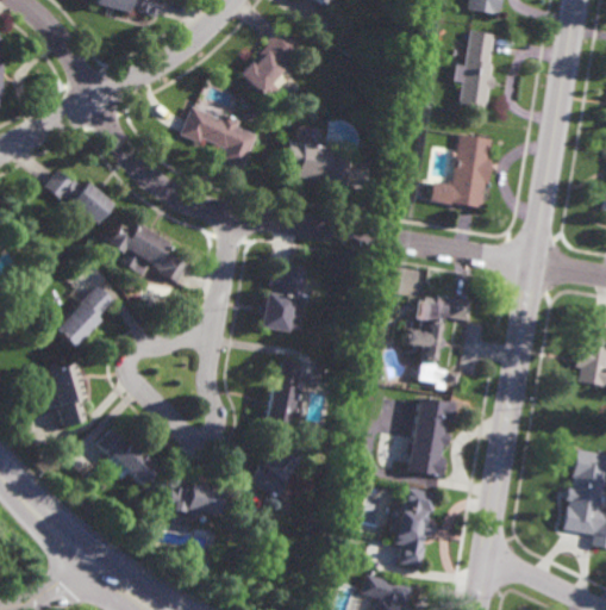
[(161,0),(156,18),(138,13),(139,10),(129,7),(127,13),(97,6),(98,0),(161,0)]
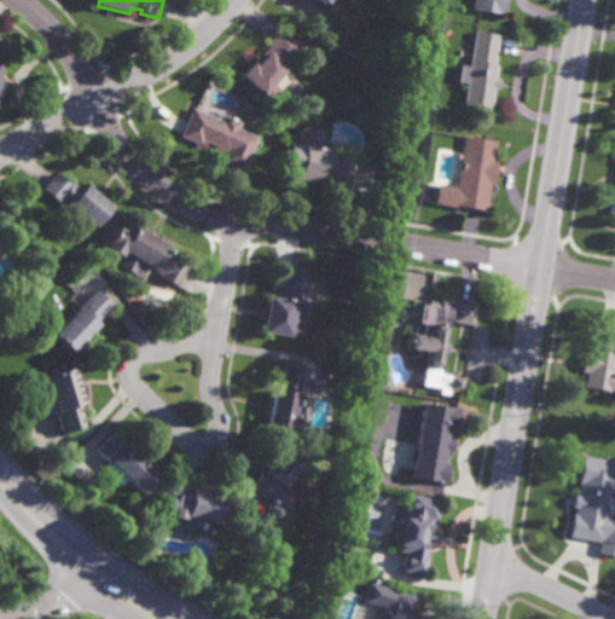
[(510,0),(509,16),(477,12),(479,0),(510,0)]
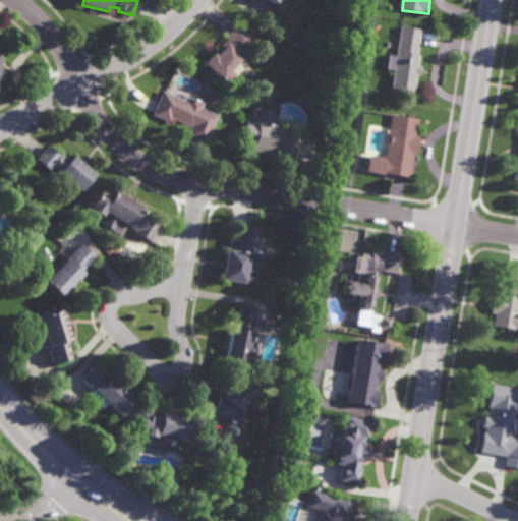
[(243,60),(241,58),(231,69),(238,75),(232,82),(225,76),(223,78),(205,61),(212,54),(214,56),(229,39),(227,38),(240,23),(256,39),(245,51),(248,55),(243,60)]
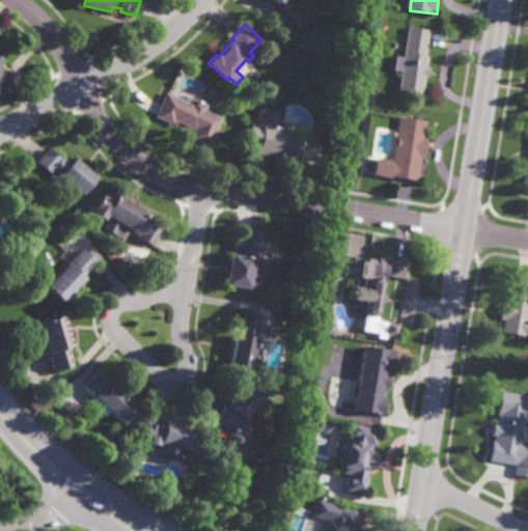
[(428,55),(429,55),(427,66),(432,66),(429,77),(425,76),(423,92),(401,89),(405,71),(396,70),(398,55),(408,56),(412,29),(433,32),(428,55)]
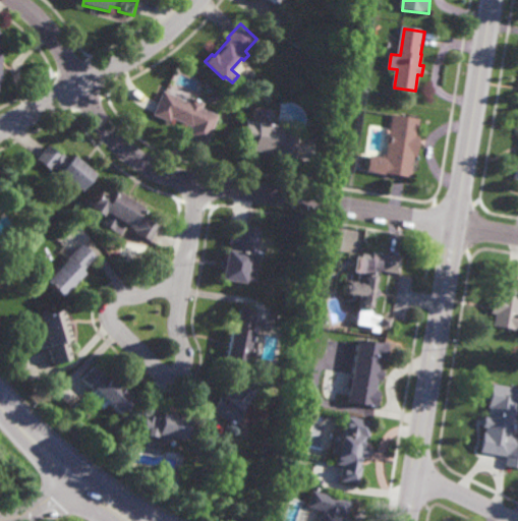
[(189,102),(191,97),(204,103),(202,107),(219,115),(206,145),(187,135),(191,126),(173,117),(171,121),(154,114),(165,91),(189,102)]
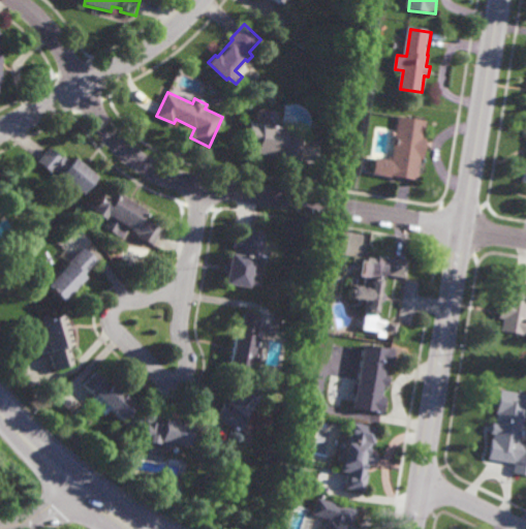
[(424,158),(423,158),(419,181),(374,174),(377,157),(394,160),(401,116),(427,120),(424,137),(428,138),(424,158)]
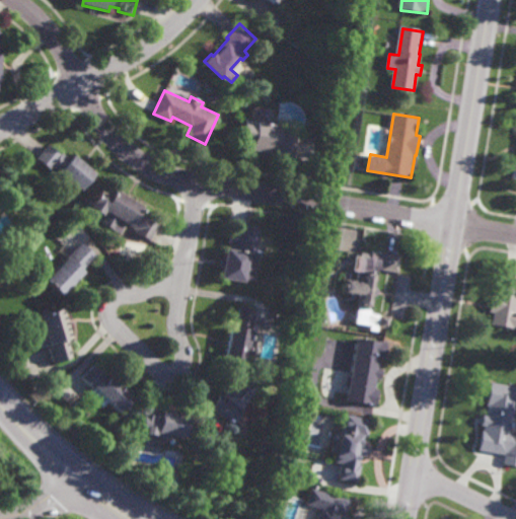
[(258,122),(258,121),(276,124),(276,125),(277,125),(277,123),(283,124),(284,124),(284,130),(292,130),(300,133),(296,156),(277,153),(278,149),(272,148),(272,152),(252,149),(253,145),(242,143),(246,120),(258,122)]
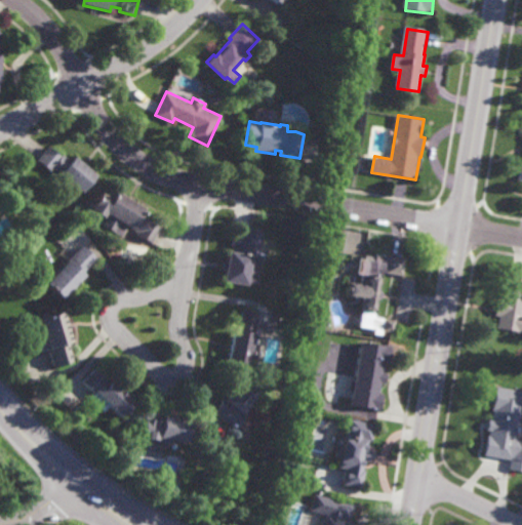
[(62,155),(64,154),(71,160),(75,155),(97,173),(84,190),(61,171),(61,172),(54,167),(51,170),(38,160),(49,146),(62,155)]
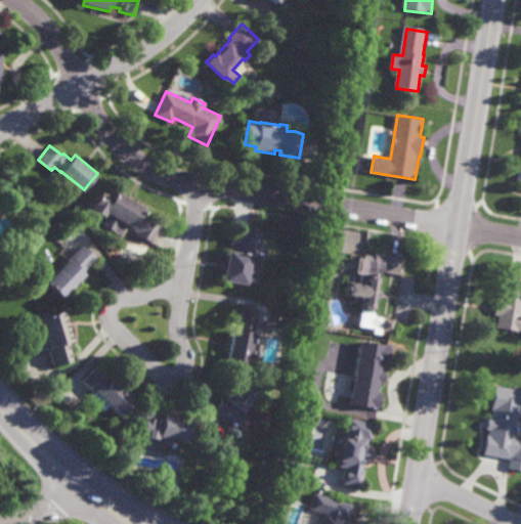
[(146,206),(142,213),(148,217),(149,215),(164,223),(153,243),(137,233),(138,231),(132,227),(133,226),(121,220),(115,230),(104,224),(109,217),(102,214),(98,215),(94,213),(95,210),(93,208),(102,190),(113,197),(118,188),(146,206)]
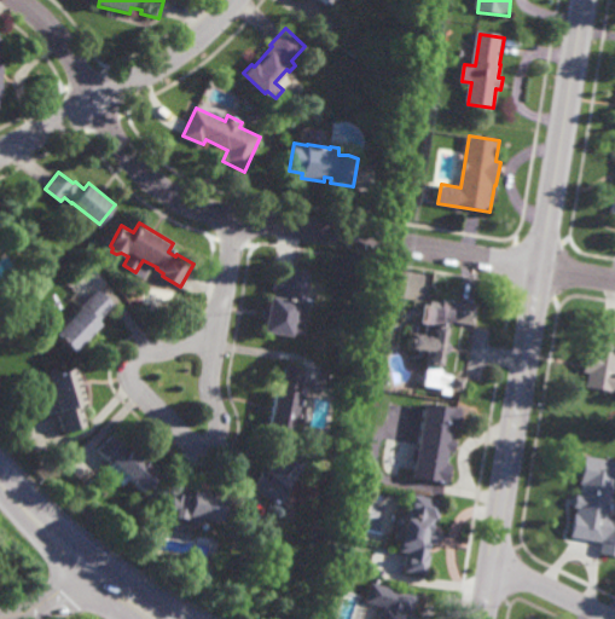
[(301,271),(297,301),(308,304),(303,334),(291,333),(291,335),(278,334),(264,331),(266,318),(261,318),(262,308),(267,310),(270,295),(274,296),(274,289),(272,289),(276,267),(301,271)]
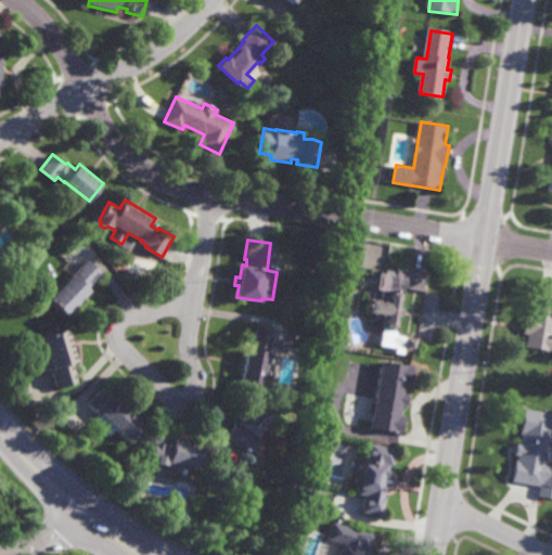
[(69,314),(52,298),(89,258),(104,272),(90,287),(92,289),(69,314)]
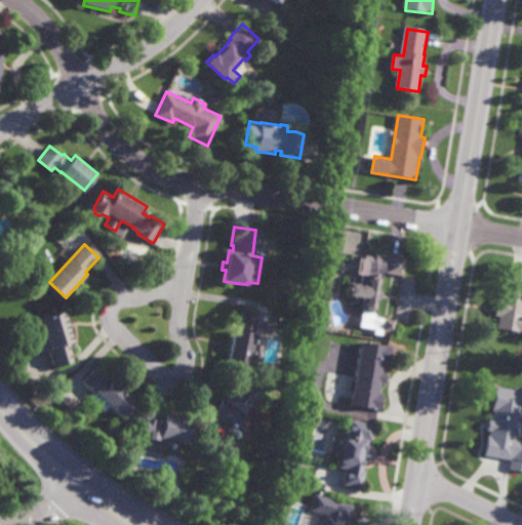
[(386,255),(391,256),(391,255),(407,257),(404,276),(387,273),(387,272),(383,271),(379,289),(382,289),(383,290),(384,291),(385,294),(385,296),(384,297),(382,298),(380,299),(378,299),(376,313),(363,311),(364,299),(347,296),(349,283),(361,284),(362,274),(358,273),(360,258),(376,260),(377,254),(382,254),(382,253),(386,254),(386,255)]
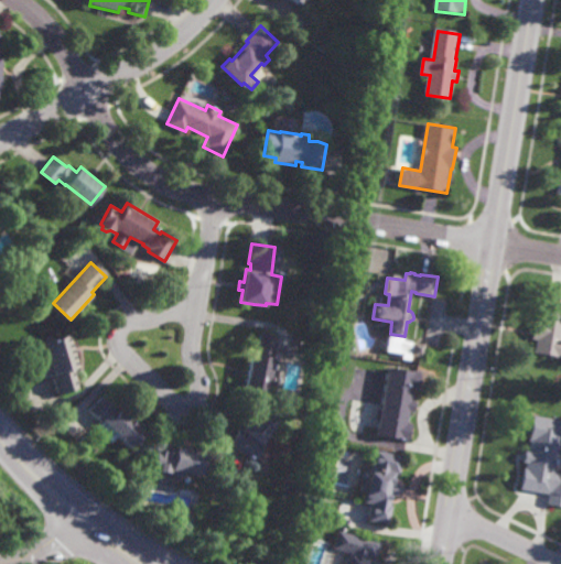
[(560,357),(537,353),(539,340),(533,339),(537,318),(542,320),(546,297),(560,300),(560,357)]
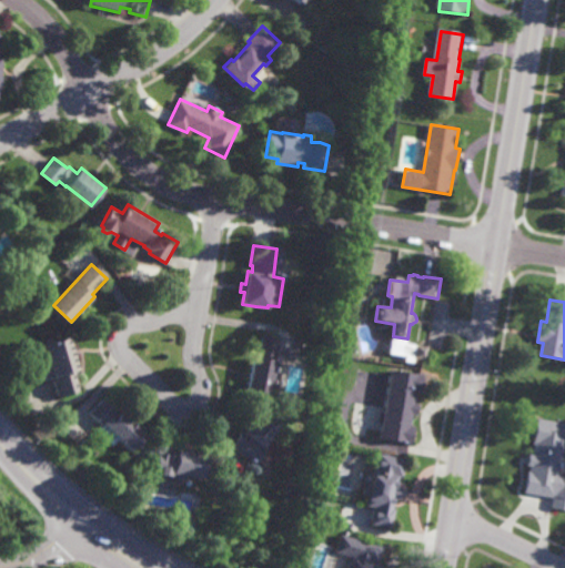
[(276,361),(274,376),(281,377),(280,388),(272,387),(271,397),(248,393),(254,356),(259,357),(263,334),(281,337),(276,361)]
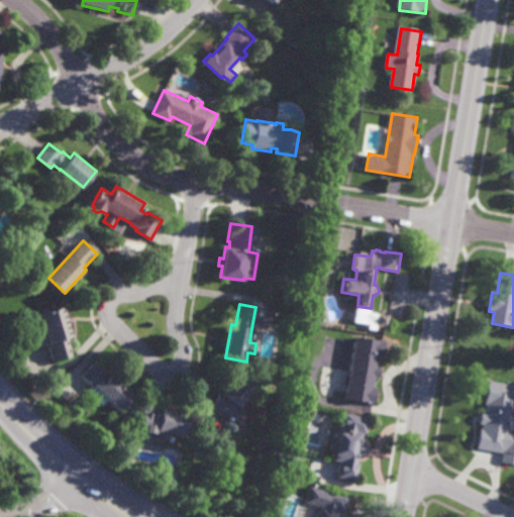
[(76,355),(57,362),(50,343),(43,345),(37,327),(45,325),(42,315),(53,312),(52,310),(66,306),(75,336),(70,337),(76,355)]
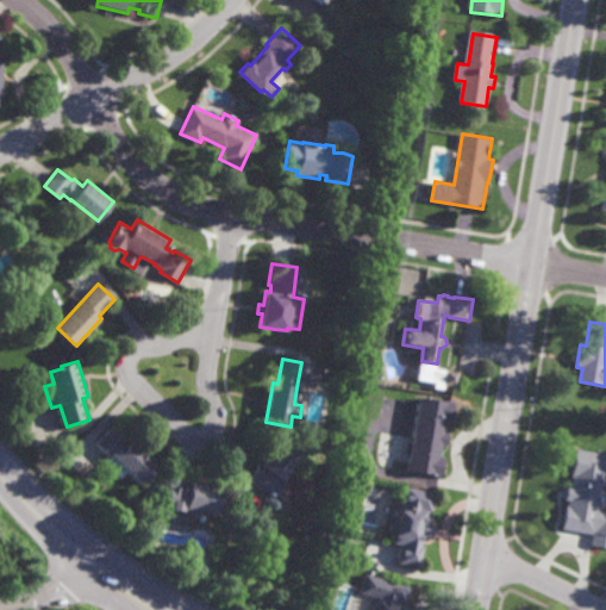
[(460,385),(447,384),(448,372),(461,373),(460,385)]
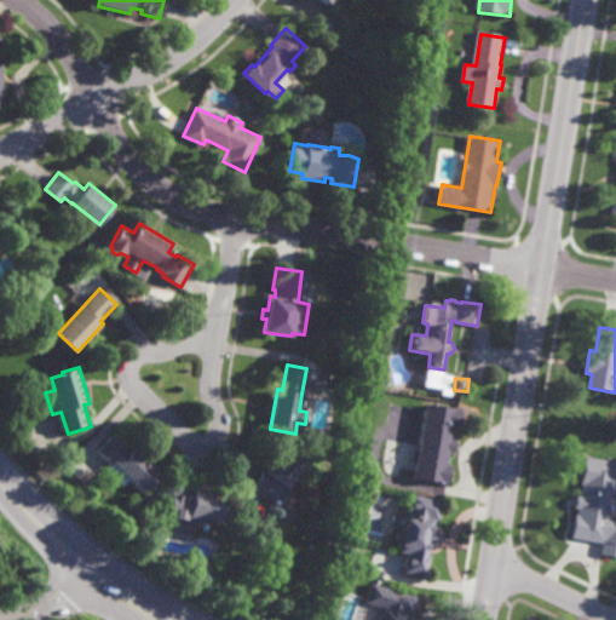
[(453,408),(453,407),(465,409),(461,429),(456,428),(454,440),(459,441),(458,454),(452,453),(450,465),(455,465),(452,487),(438,484),(439,482),(437,482),(436,484),(426,483),(426,480),(416,478),(429,403),(453,408)]
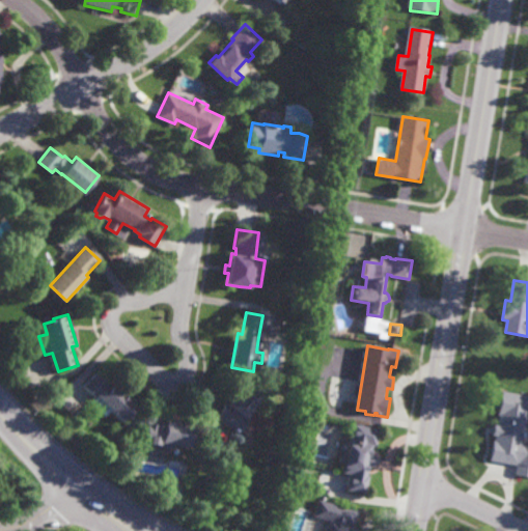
[(112,389),(116,385),(139,408),(124,422),(109,407),(110,406),(100,396),(98,397),(86,386),(99,373),(109,384),(108,385),(112,389)]
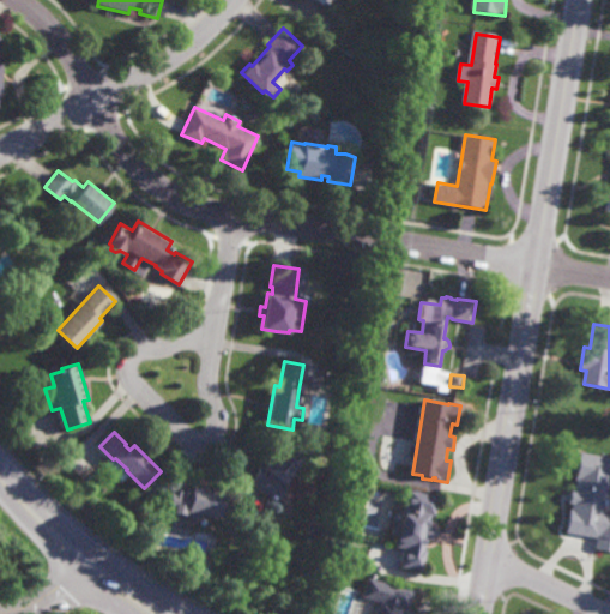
[(305,456),(287,483),(290,486),(279,503),(252,485),(261,469),(264,470),(281,444),(282,445),(283,441),(305,456)]
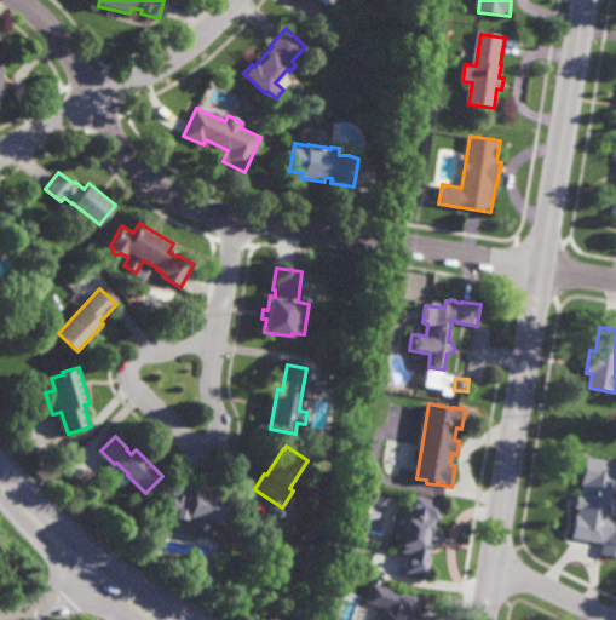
[(615,487),(606,545),(573,539),(576,515),(579,515),(583,486),(581,486),(586,457),(615,461),(615,487)]
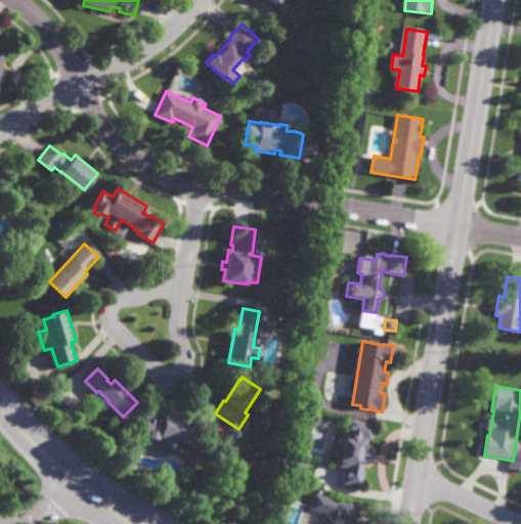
[(165,418),(165,416),(193,420),(189,442),(171,440),(170,443),(144,439),(148,415),(165,418)]
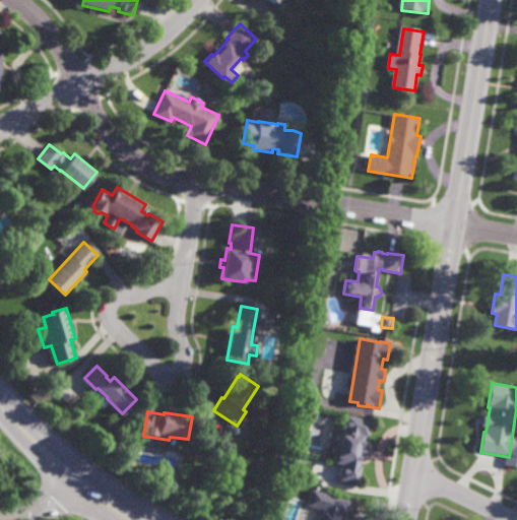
[(370,439),(367,438),(365,447),(370,448),(368,458),(363,457),(361,466),(364,467),(360,484),(340,480),(344,465),(336,464),(337,458),(338,458),(338,456),(333,453),(334,446),(340,446),(343,435),(342,435),(347,415),(374,420),(370,439)]
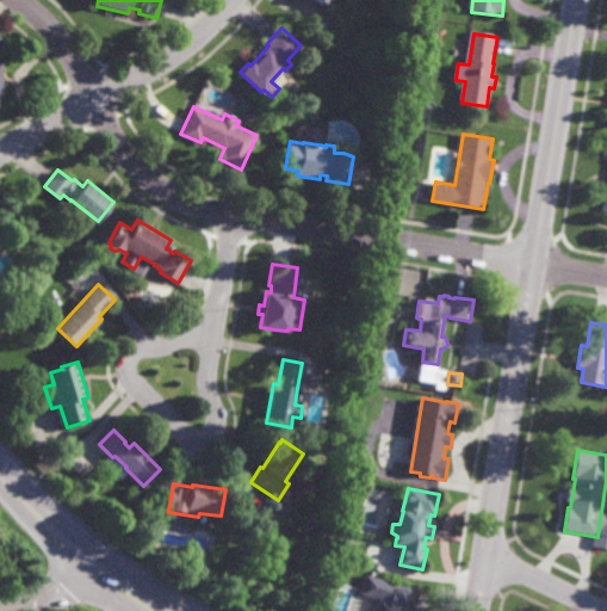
[(409,609),(403,606),(401,610),(376,610),(379,599),(363,596),(369,575),(414,588),(409,609)]
